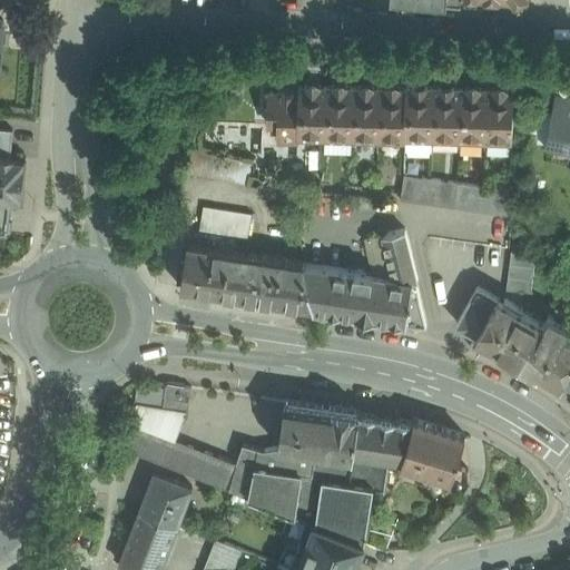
[(306,86),(300,86),(300,95),(294,96),(294,94),(269,92),(268,124),(278,125),(283,140),(297,137),(325,138),(327,86),(321,86),(321,85),(306,85),(306,86)]
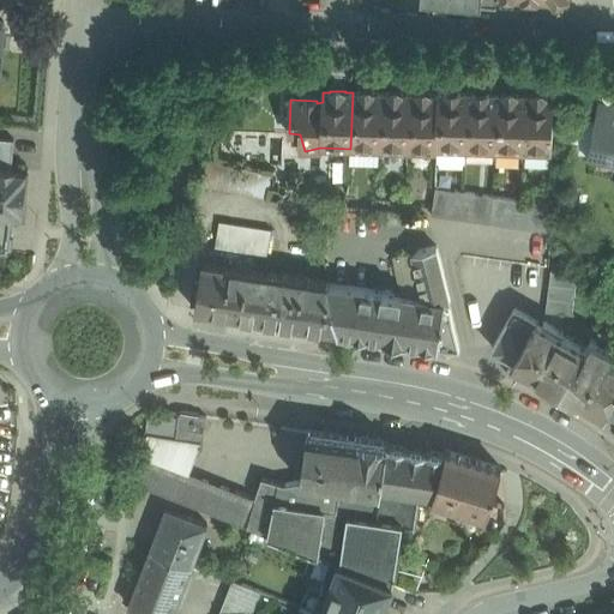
[(353,92),(350,149),(379,150),(381,94),(374,94),(374,92),(359,91),(359,94),(353,92)]
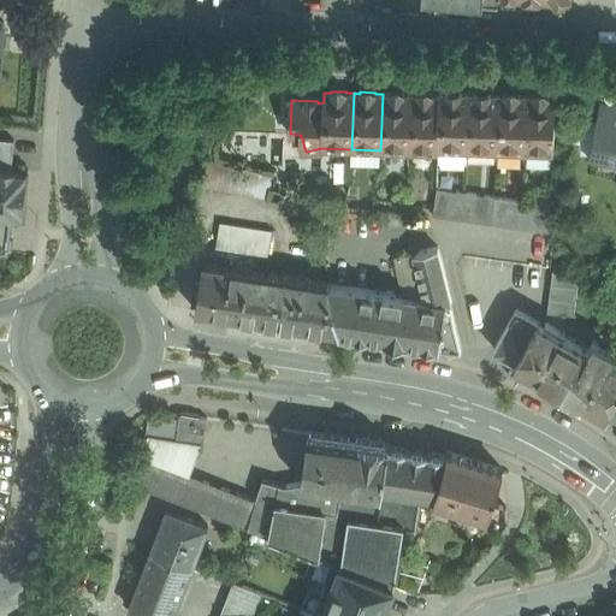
[(389,94),(383,94),(380,150),(409,152),(412,95),(404,95),(404,94),(389,93),(389,94)]
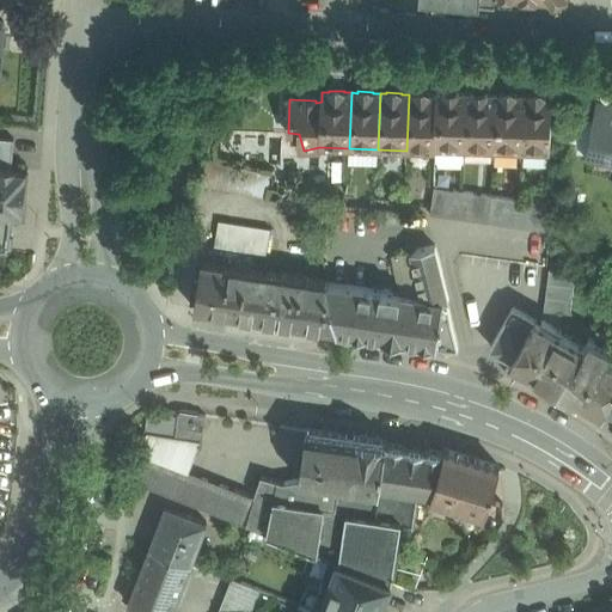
[(459,92),(444,92),(444,93),(436,93),(436,95),(436,96),(435,148),(464,150),(466,93),(459,93),(459,92)]
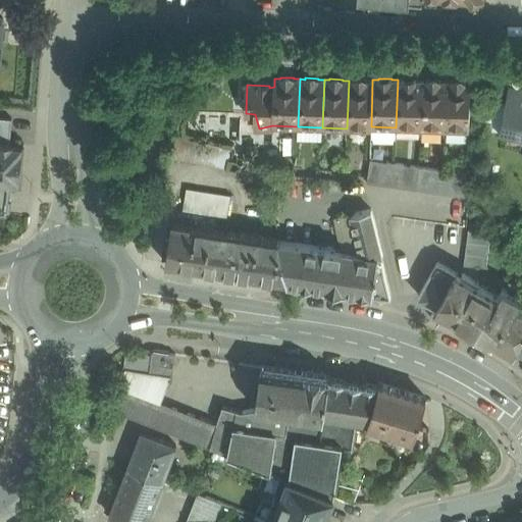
[(416,80),(403,79),(403,81),(398,80),(396,127),(420,128),(422,81),(416,81),(416,80)]
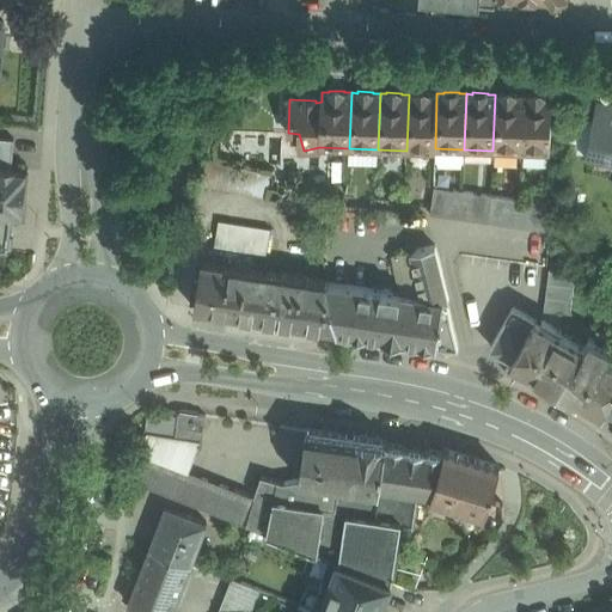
[(415,95),(409,95),(407,151),(435,151),(435,148),(436,96),(436,95),(430,95),(430,93),(415,93),(415,95)]
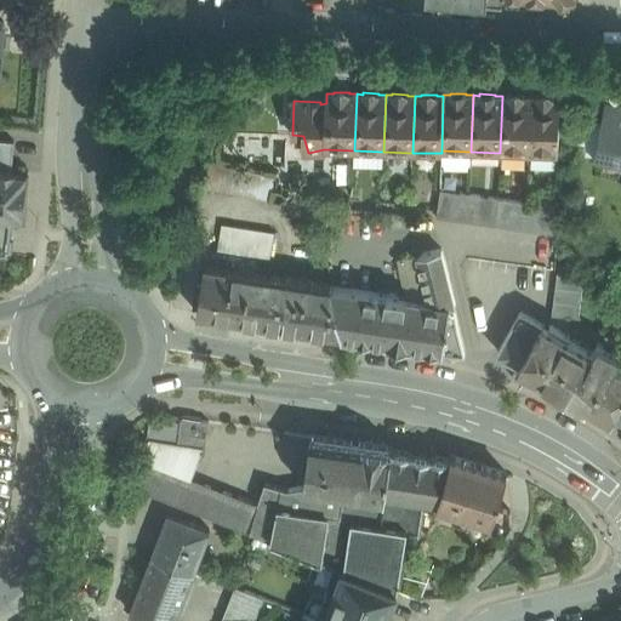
[(524,96),(508,95),(508,96),(502,96),(500,153),(529,154),(530,97),(524,97),(524,96)]
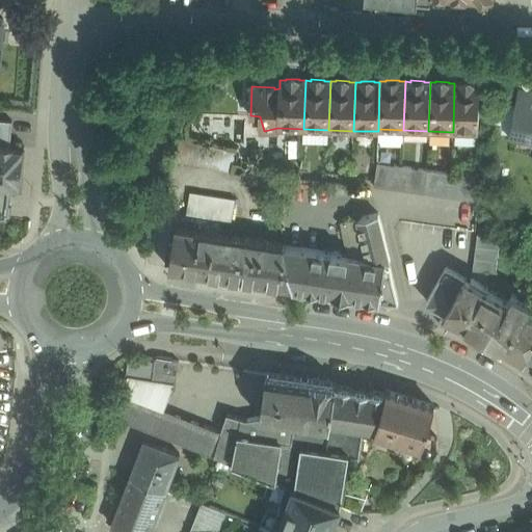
[(474,82),(460,82),(460,83),(454,83),(453,132),(478,132),(480,84),(474,84),(474,82)]
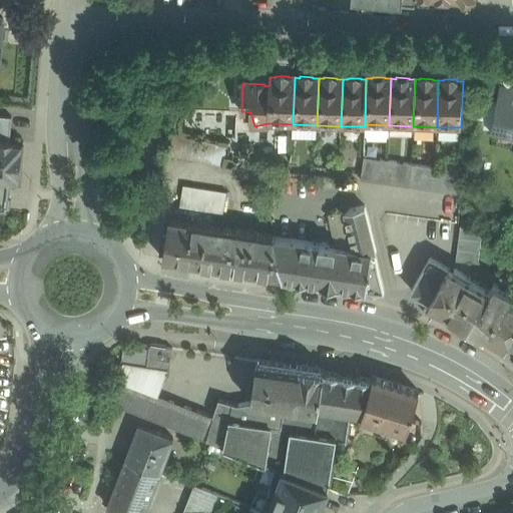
[(512,89),(500,87),(492,129),(493,129),(494,125),(512,128),(512,89)]
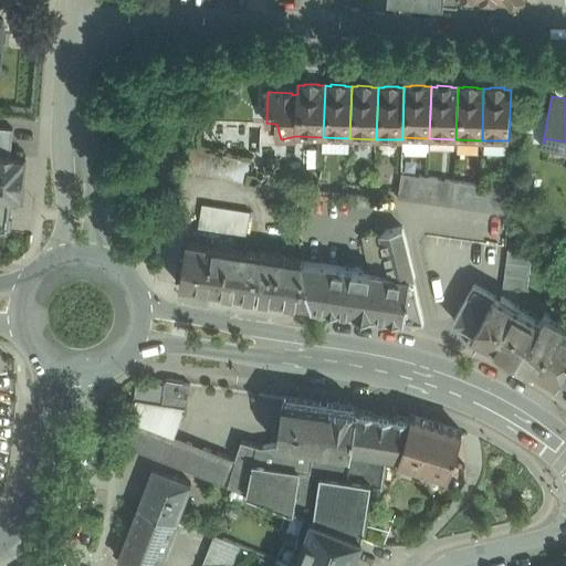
[(12,128),(0,127),(0,230),(6,231),(10,200),(21,201),(25,157),(10,155),(12,128)]
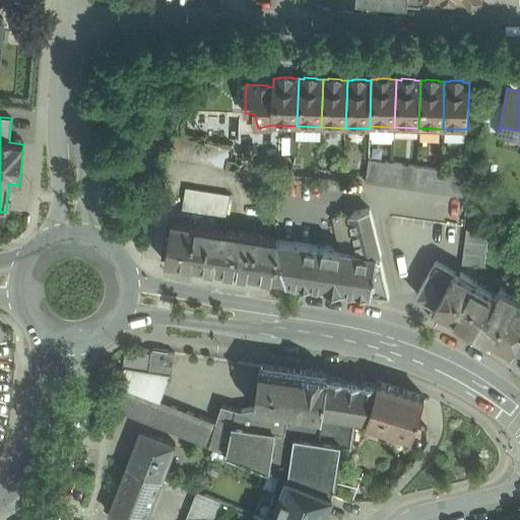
[(231,147),(219,145),(214,166),(225,168),(231,147)]
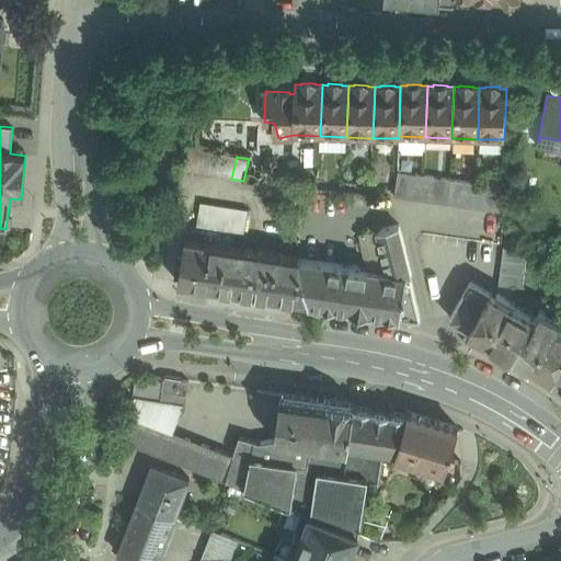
[(411,173),(398,171),(395,195),(408,197),(411,173)]
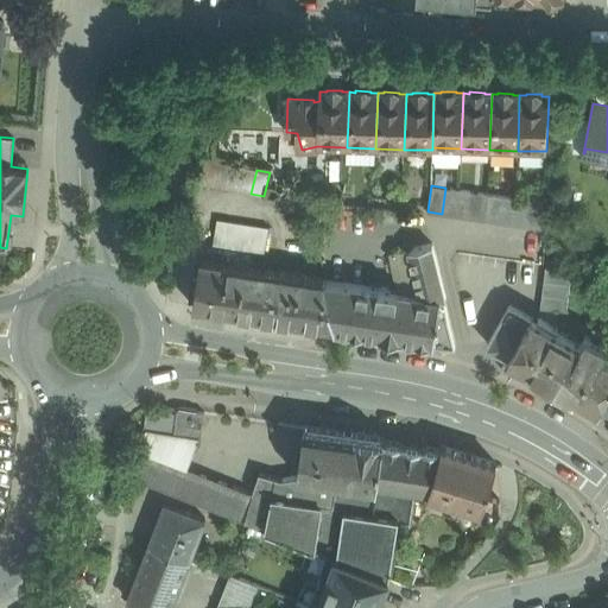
[(460,189),(445,188),(442,214),(456,216),(460,189)]
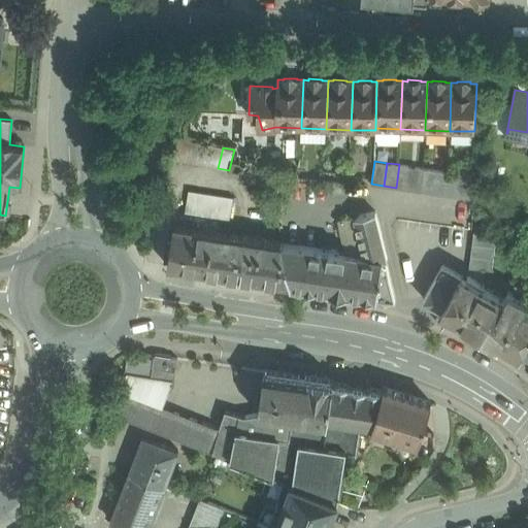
[(411,166),(399,164),(396,188),(407,189),(411,166)]
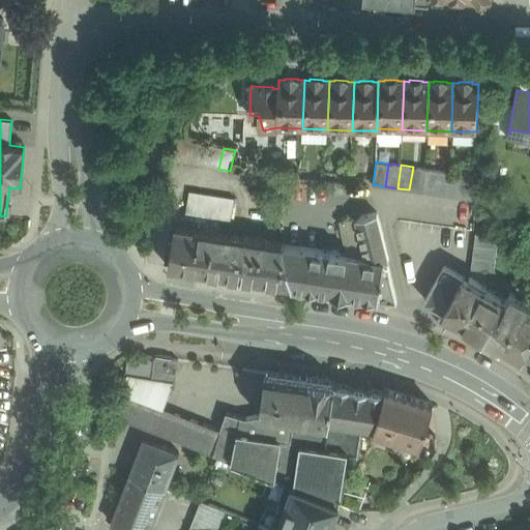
[(425,169),(413,167),(409,189),(422,192),(425,169)]
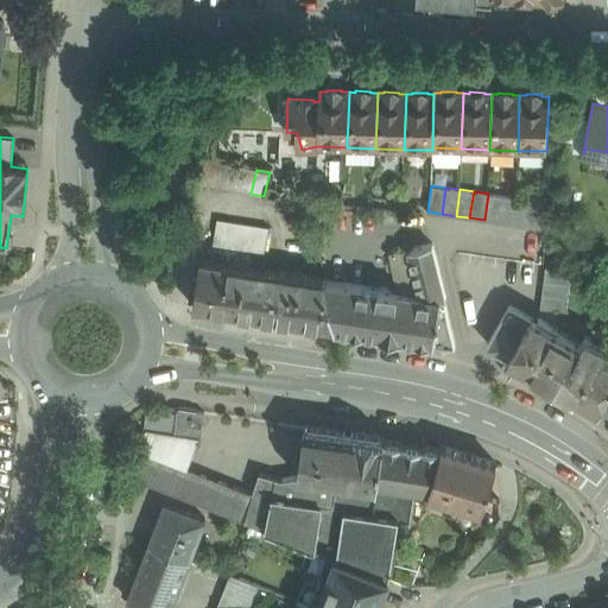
[(502,196),(488,194),(485,220),(498,222),(502,196)]
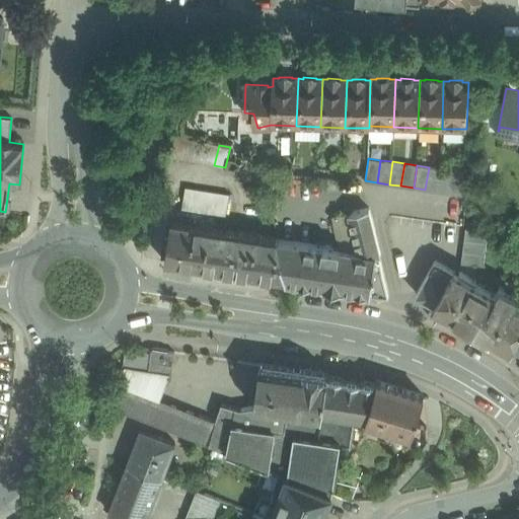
[(441,169),(429,167),(425,190),(437,192),(441,169)]
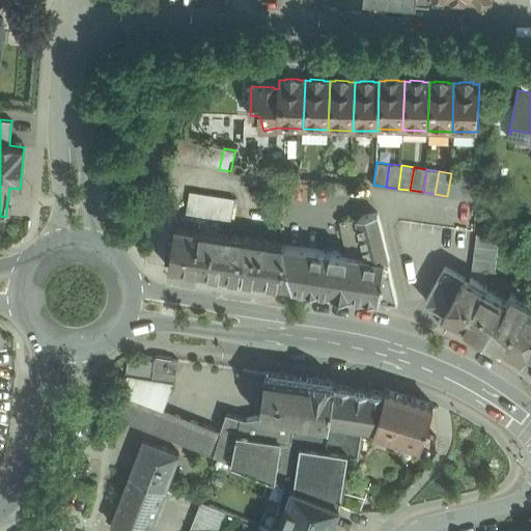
[(463,174),(451,173),(447,196),(459,198),(463,174)]
